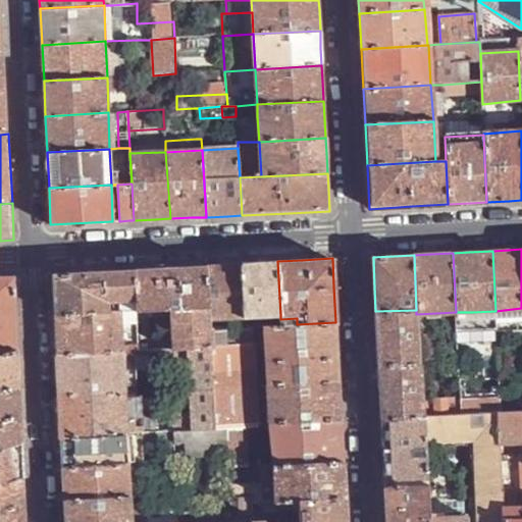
[(256,263),(242,263),(244,317),(280,315),(277,261),(256,263)]
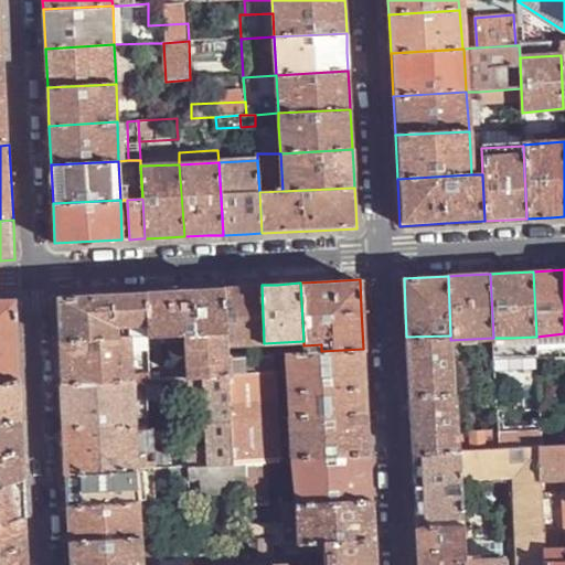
[(238,286),(223,287),(225,331),(226,345),(264,343),(262,285),(238,286)]
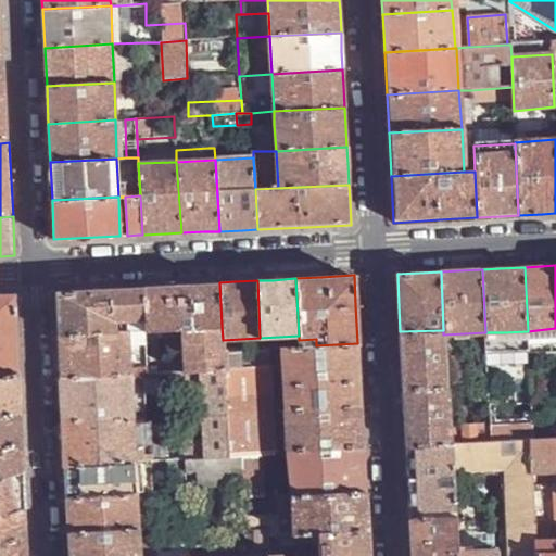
[(177,285),(143,287),(146,317),(146,330),(182,328),(222,326),(219,282),(177,285)]
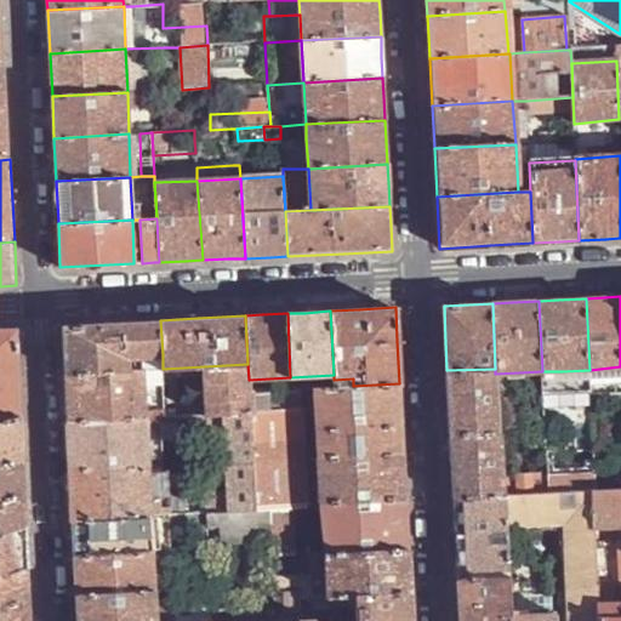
[(127,370),(127,357),(140,357),(163,354),(160,320),(107,324),(63,326),(67,374),(127,370)]
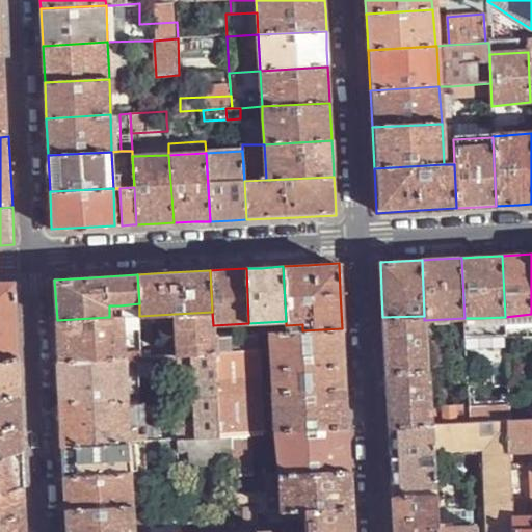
[(0,282),(0,361),(18,355),(15,281),(0,282)]
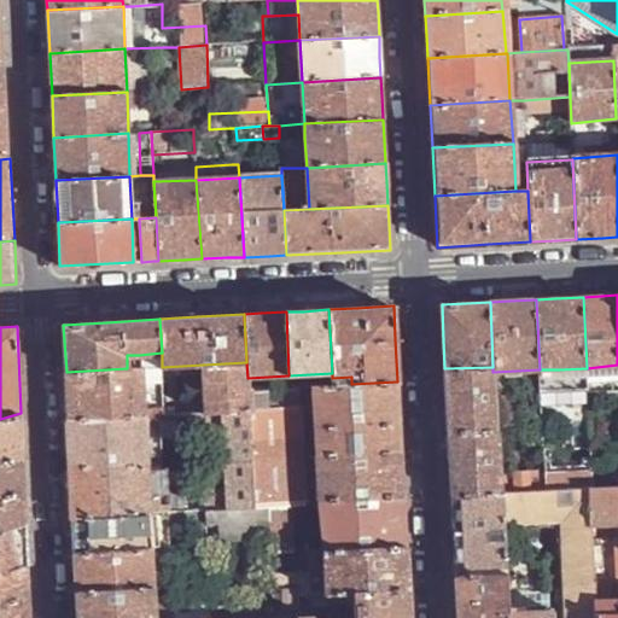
[(162,353),(139,355),(139,368),(141,368),(162,367),(162,353)]
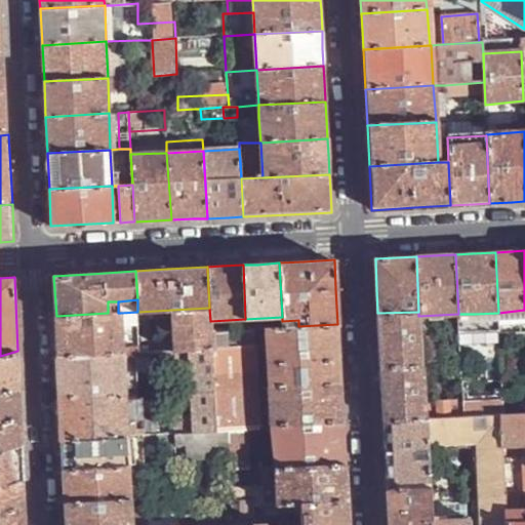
[(209,308),(172,310),(174,350),(190,350),(210,349),(227,348),(226,330),(211,331),(210,321),(209,308)]
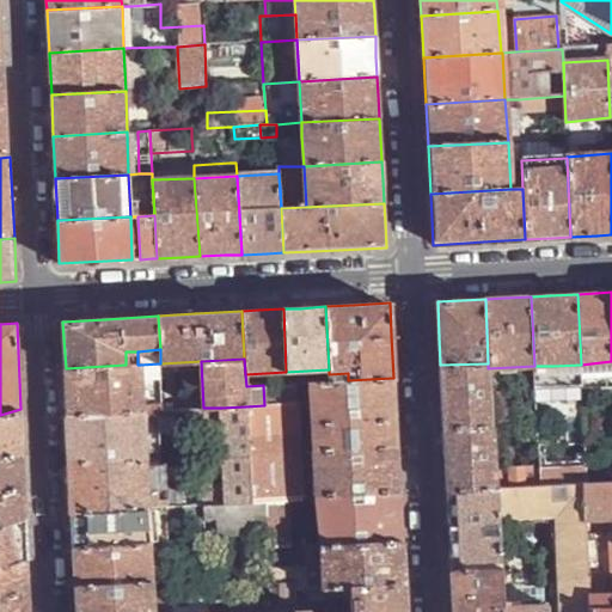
[(582,377),(611,373),(611,361),(581,365),(582,377)]
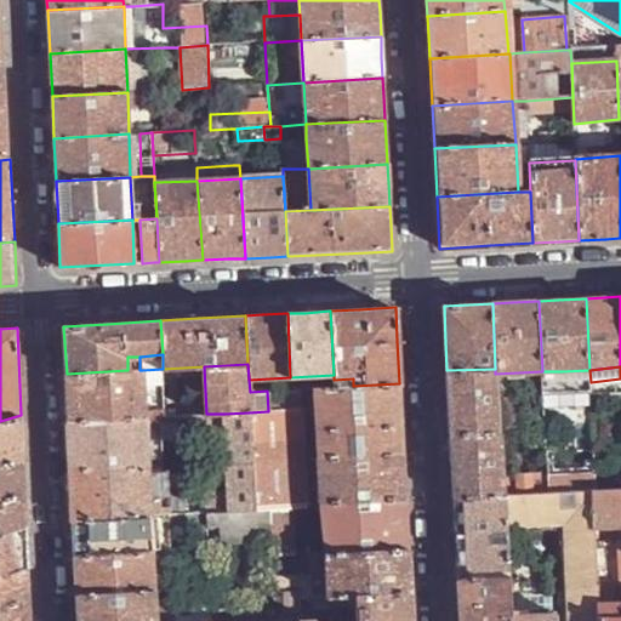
[(163,369),(142,370),(144,417),(165,416),(165,410),(163,369)]
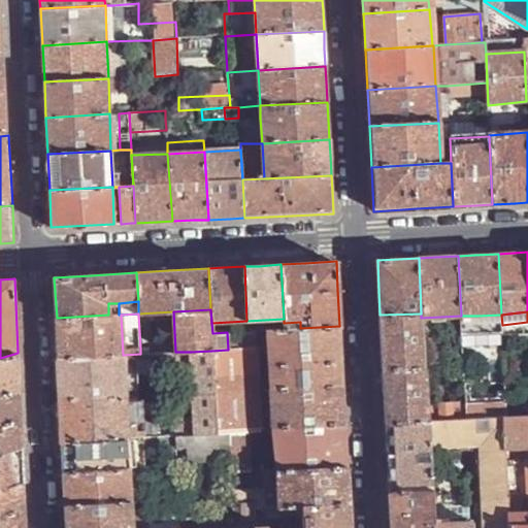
[(421,314),(380,315),(382,345),(383,369),(424,368),(421,318),(421,314)]
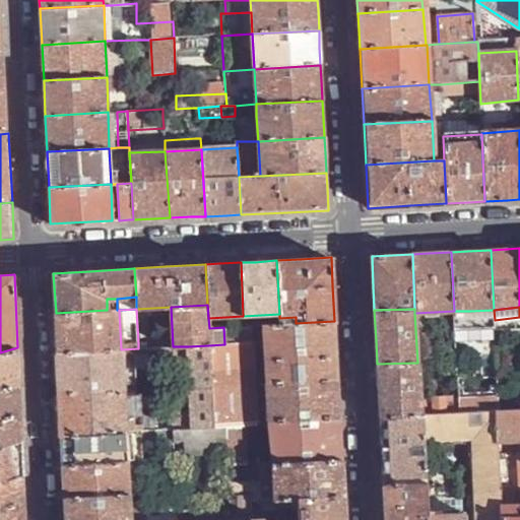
[(107,310),(56,313),(58,351),(121,349),(119,310),(117,310),(107,310)]
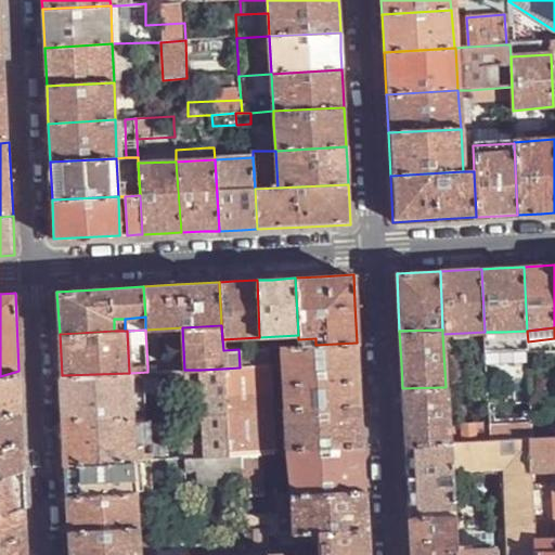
[(527,331),(502,332),(502,349),(528,348),(528,341),(527,331)]
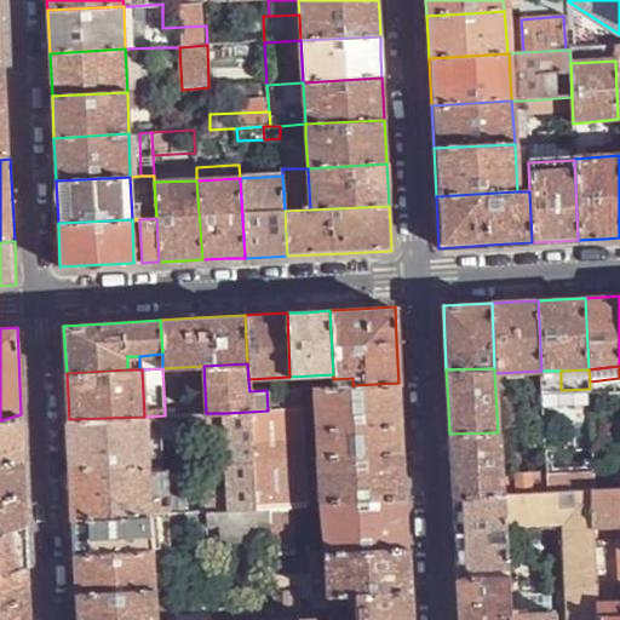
[(561,371),(541,371),(543,391),(561,390),(561,371)]
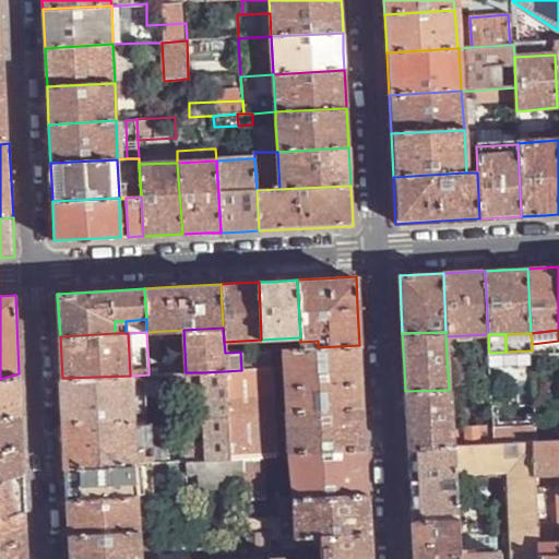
[(300,348),(283,349),(287,412),(363,407),(361,387),(360,354),(359,345),(318,347),(300,348)]
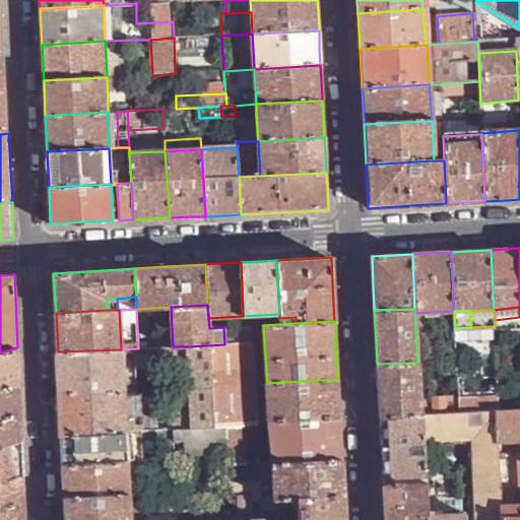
[(252,326),(237,326),(238,344),(238,345),(253,344),(252,326)]
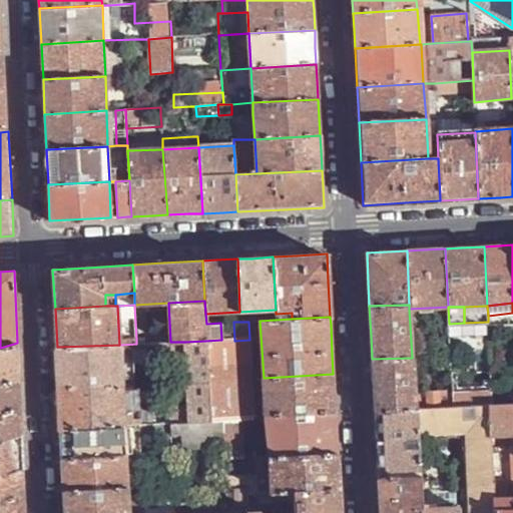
[(221,340),(205,341),(207,382),(251,379),(249,340),(234,341),(234,340),(221,340)]
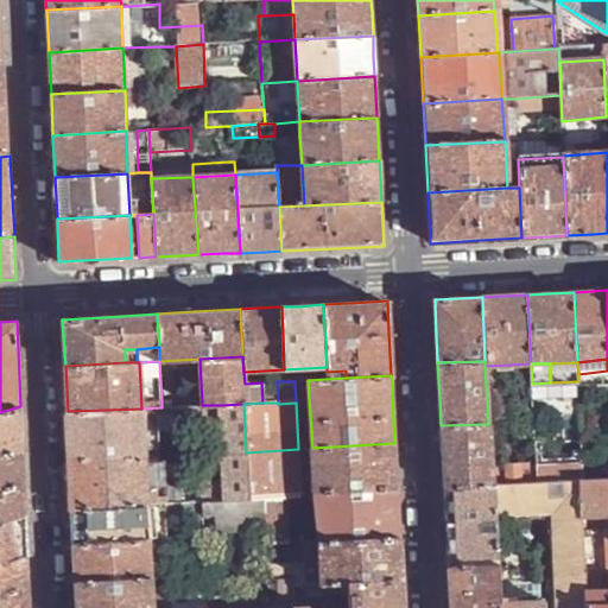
[(244,404),(220,405),(223,483),(225,500),(249,499),(246,453),(244,404)]
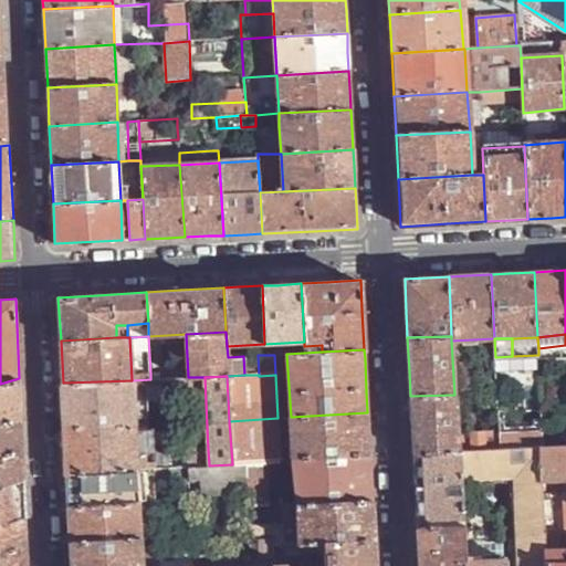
[(0,384),(0,425),(21,419),(19,378),(0,384)]
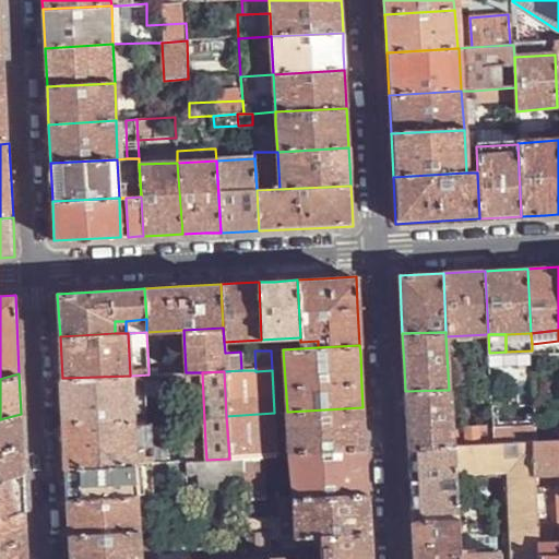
[(62,378),(62,385),(130,383),(130,376),(62,378)]
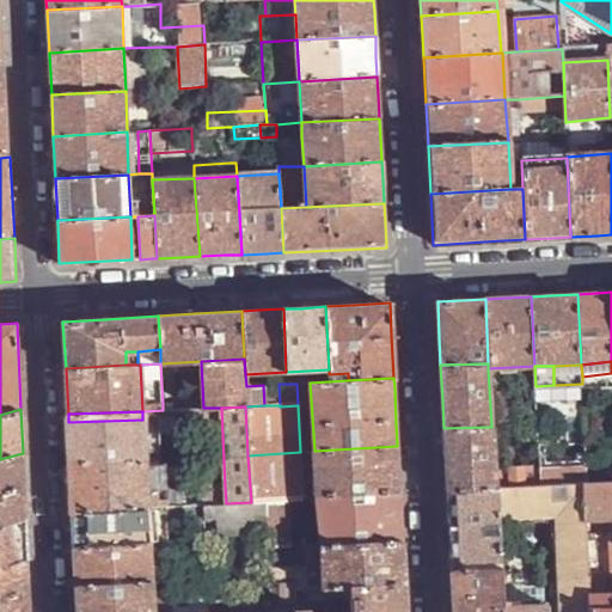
[(142,420),(68,422),(69,463),(146,459),(144,427),(142,420)]
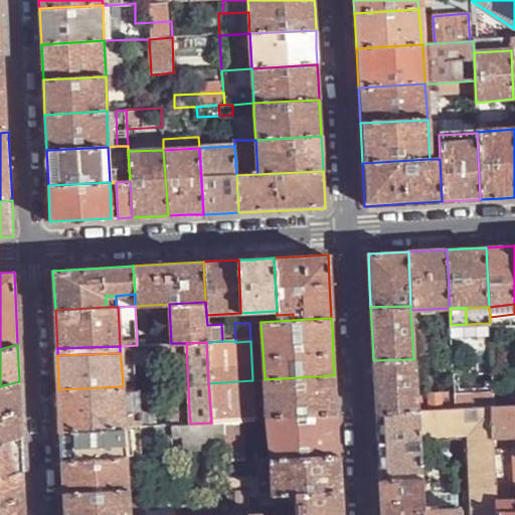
[(413,359),(373,360),(374,390),(376,413),(415,411),(415,395),(413,359)]
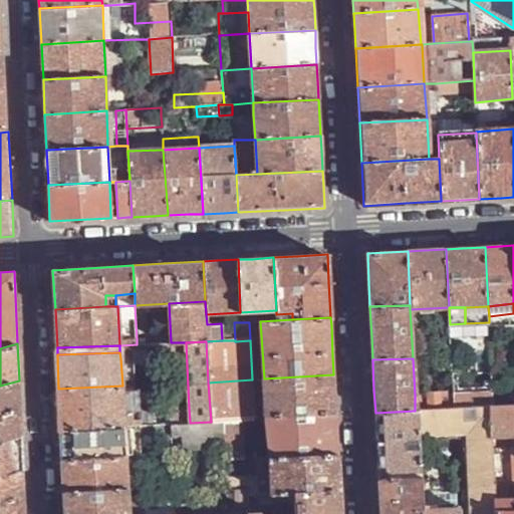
[(333,374),(264,378),(266,417),(335,412),(334,390),(333,374)]
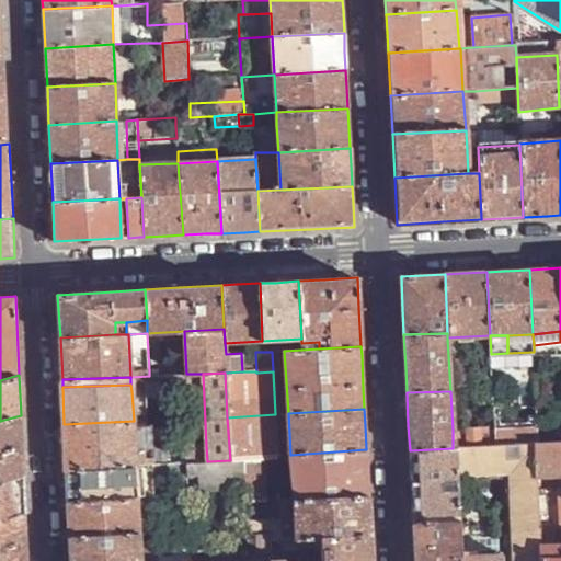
[(275,414),(227,418),(230,460),(233,460),(242,459),(265,458),(276,458),(275,414)]
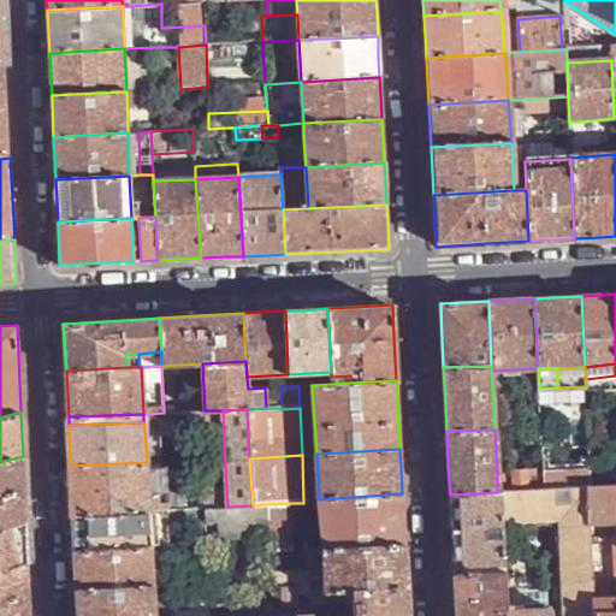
[(23,456),(0,462),(0,526),(25,519),(23,456)]
